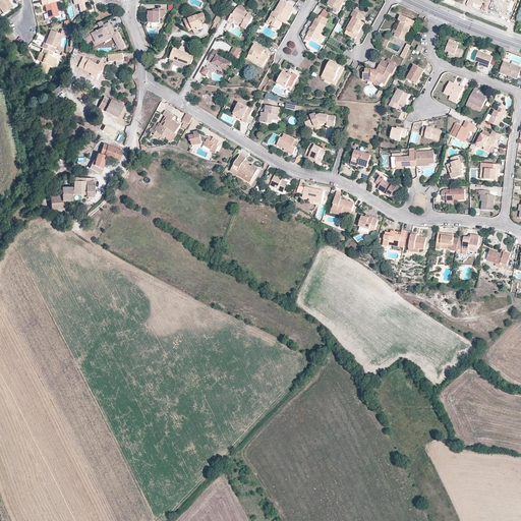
[(12,7),(6,0),(0,0),(0,14),(0,15),(12,7)]
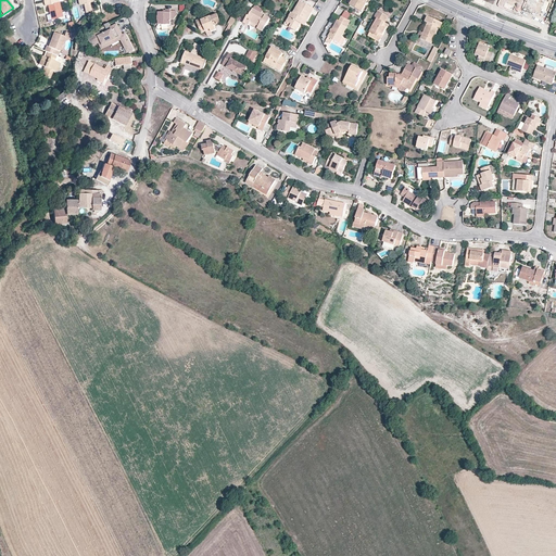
[(63,17),(59,0),(46,0),(43,1),(45,5),(48,5),(51,20),(63,17)]
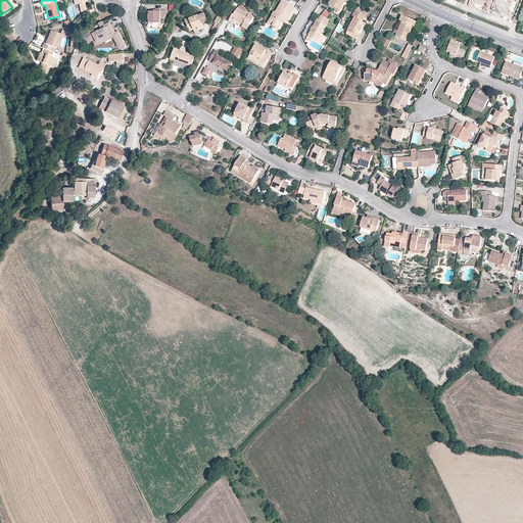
[(87,2),(87,0),(74,0),(75,5),(79,4),(81,12),(87,11),(85,2),(87,2)]
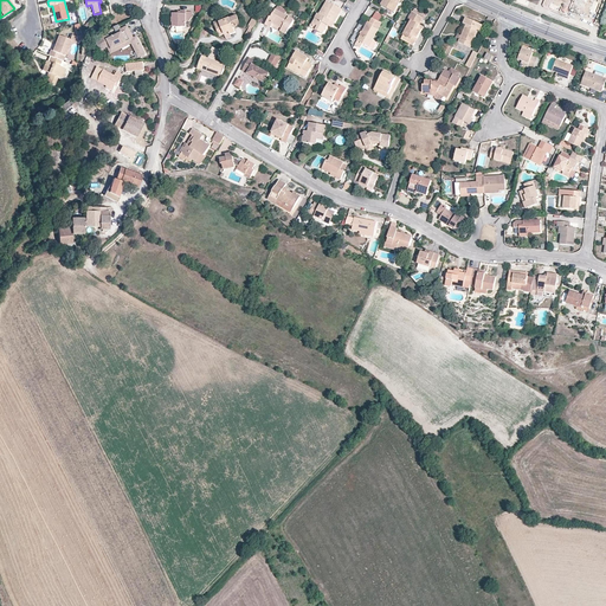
[(397,1),(398,0),(384,0),(381,5),(394,13),(400,4),(397,1)]
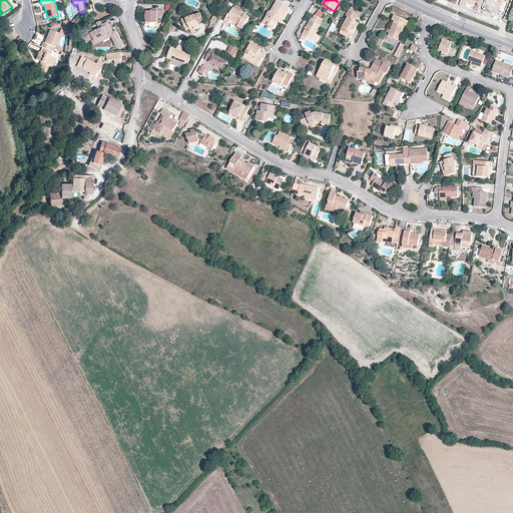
[(281,19),(285,12),(287,13),(290,8),(277,1),(271,12),(270,12),(265,20),(270,22),(268,25),(274,29),(278,22),(280,18),(281,19)]
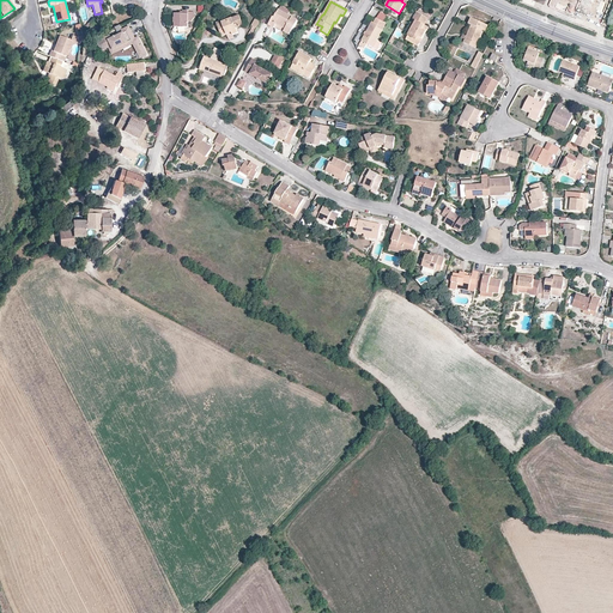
[(298,20),(289,14),(279,10),(274,18),(275,19),(274,22),(272,19),(268,25),(274,29),(275,26),(277,24),(286,30),(284,32),(290,36),(298,20)]
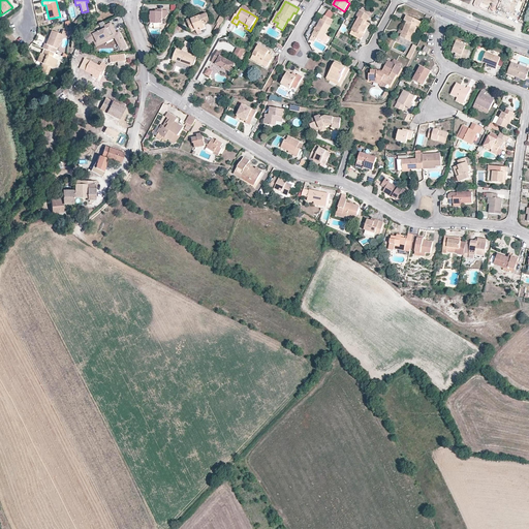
[(165,19),(168,14),(168,10),(162,10),(162,9),(158,9),(158,10),(158,12),(156,12),(151,12),(151,16),(151,20),(151,24),(162,24),(162,19),(165,19)]
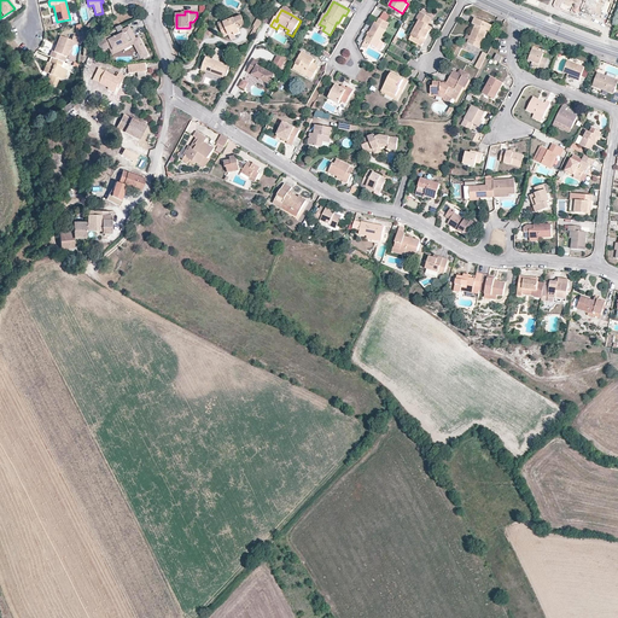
[(386,23),(390,16),(384,12),(380,19),(386,23)]
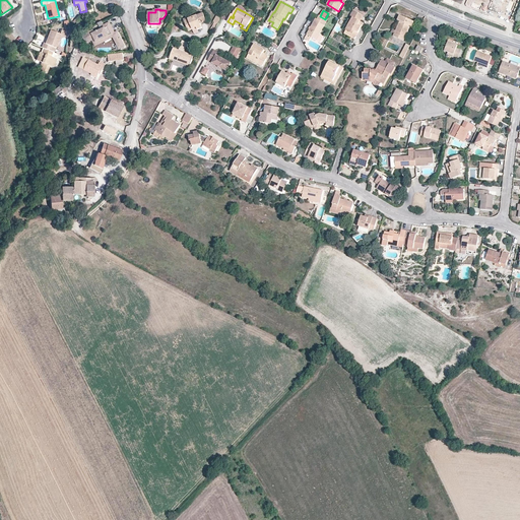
[(354,39),(364,23),(361,21),(361,20),(363,21),(364,17),(363,17),(364,16),(353,10),(350,16),(352,17),(344,34),(354,39)]
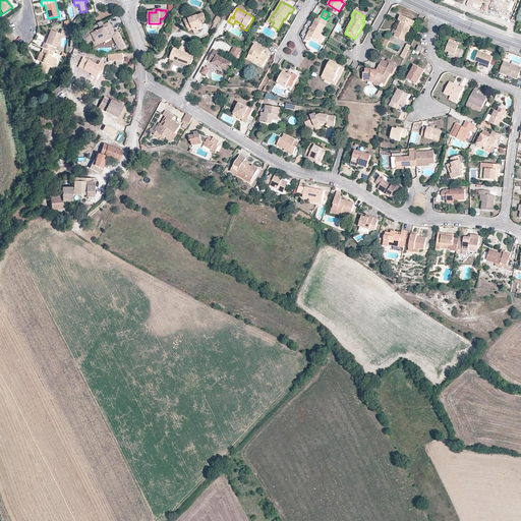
[(285,23),(291,13),(289,12),(285,19),(284,18),(282,22),(285,23)]
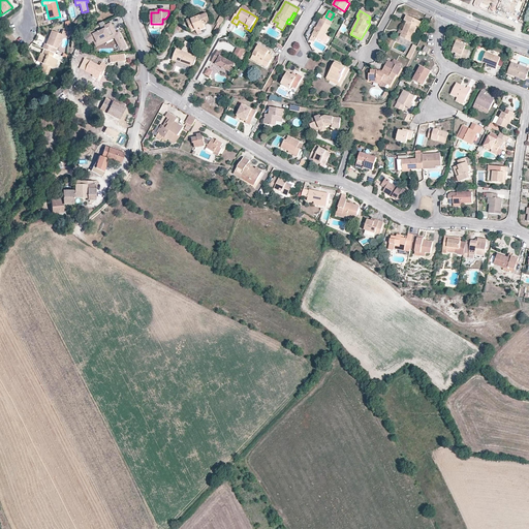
[(204,24),(210,22),(207,13),(203,16),(188,22),(192,32),(196,30),(197,34),(201,32),(200,31),(206,29),(204,24)]
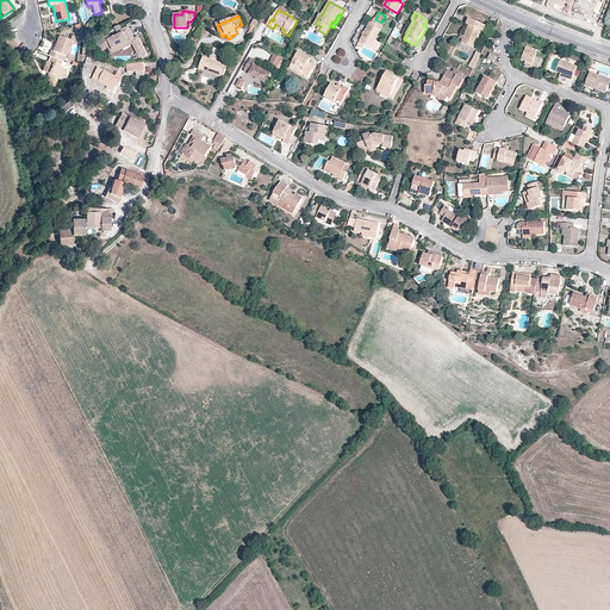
[(89,27),(98,24),(93,18),(89,22),(91,24),(88,26),(89,27)]
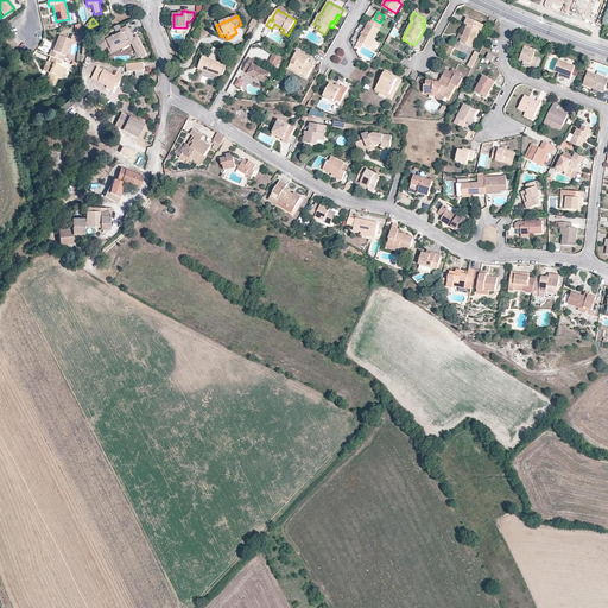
[(485,26),(468,18),(466,24),(468,25),(480,31),(482,32),(485,26)]
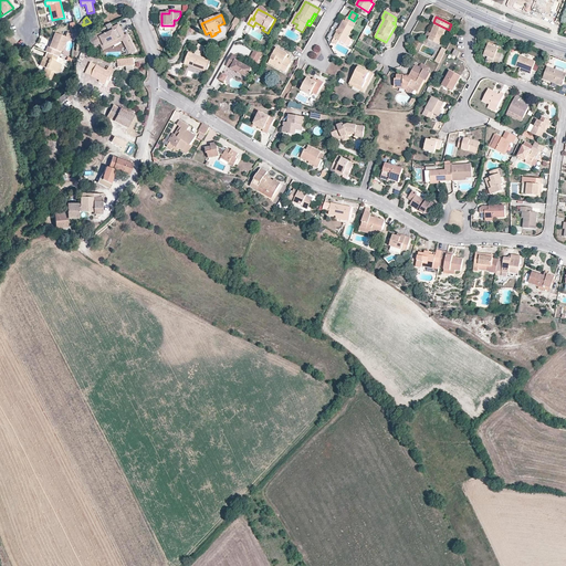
[(233,34),(241,20),(236,18),(232,24),(233,24),(230,32),(233,34)]
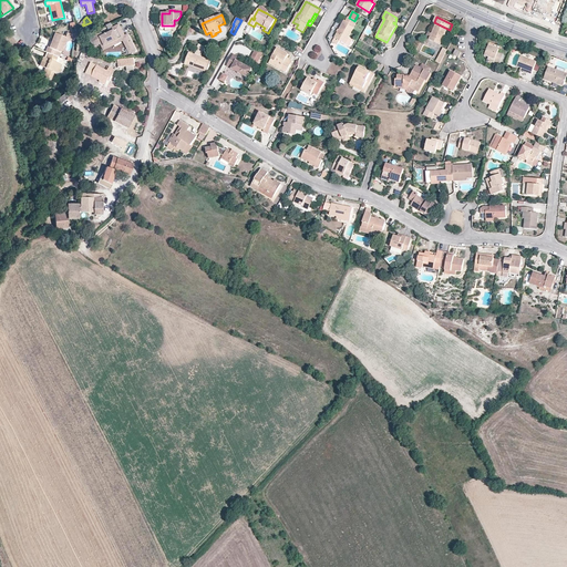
[(349,38),(357,22),(354,21),(349,18),(347,21),(344,20),(339,30),(338,32),(332,42),(337,44),(340,41),(349,45),(352,40),(349,38)]
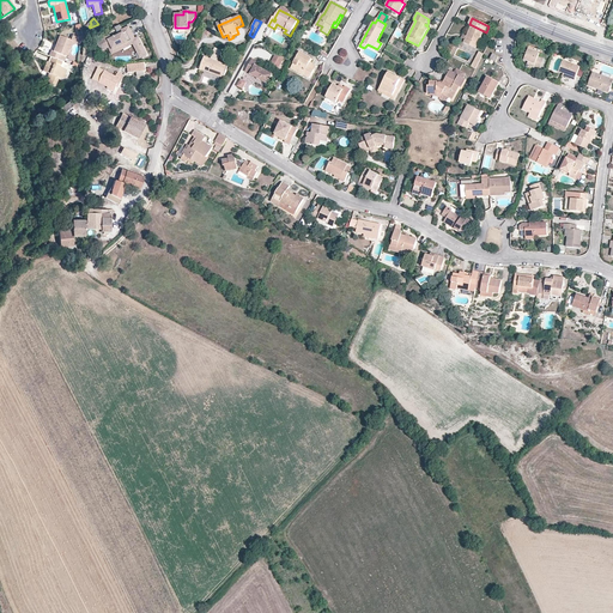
[(140,42),(138,37),(135,40),(133,35),(129,37),(127,32),(125,34),(122,30),(120,25),(116,28),(120,36),(117,37),(116,36),(114,37),(115,38),(113,40),(110,36),(98,42),(102,50),(109,48),(113,46),(114,49),(128,42),(129,44),(133,43),(134,44),(134,46),(140,42)]
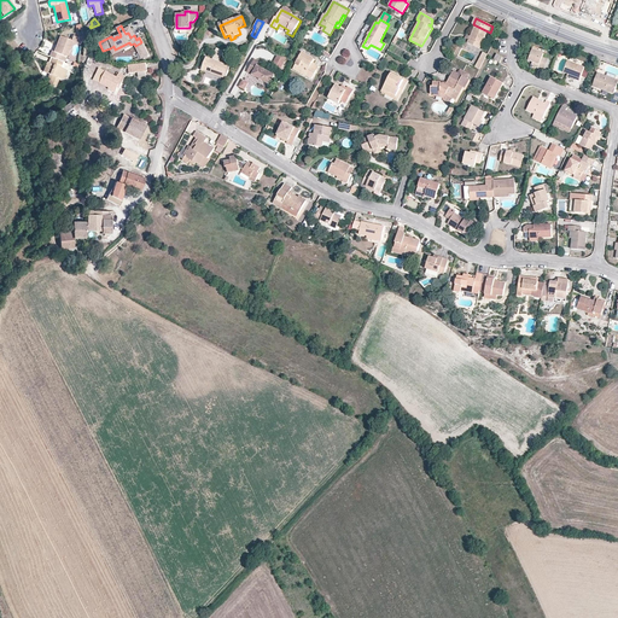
[(479,48),(488,31),(476,25),(471,36),(468,40),(467,44),(479,48)]
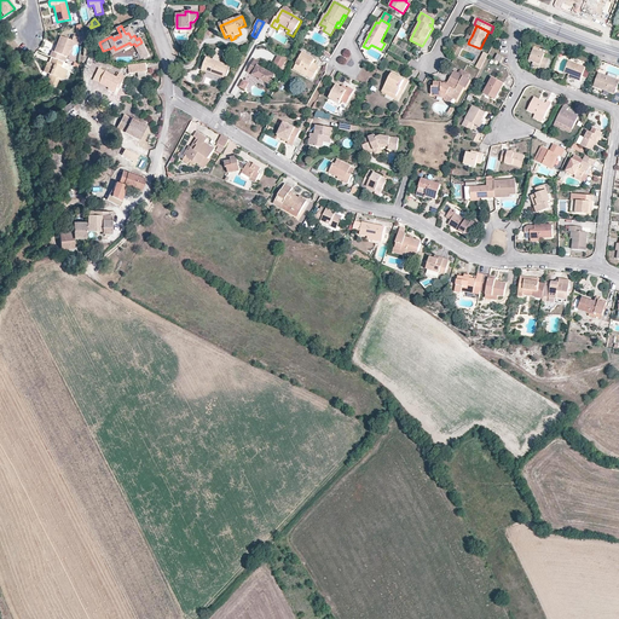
[(64,63),(73,41),(81,45),(82,42),(80,41),(80,39),(73,36),(71,39),(70,39),(70,40),(61,36),(56,46),(58,46),(56,52),(55,52),(52,51),(50,57),(52,58),(64,63)]
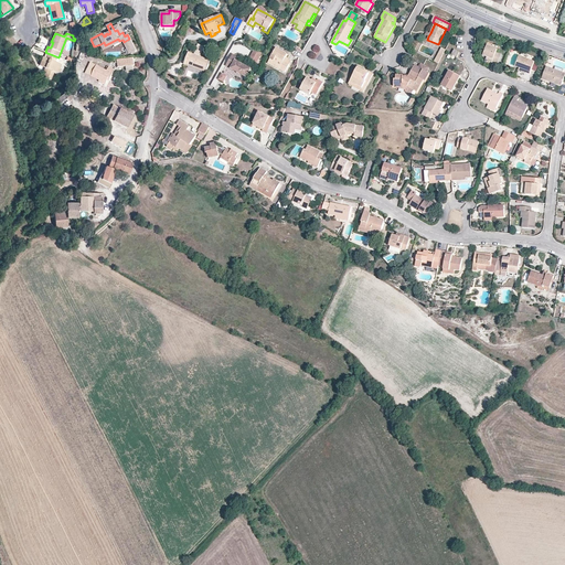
[(104,51),(124,41),(123,40),(119,41),(118,39),(105,45),(104,42),(100,44),(104,51)]
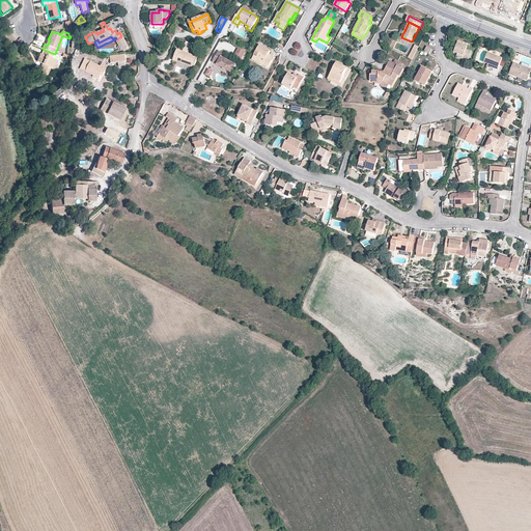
[(128,49),(124,42),(119,45),(121,50),(123,49),(123,51),(128,49)]
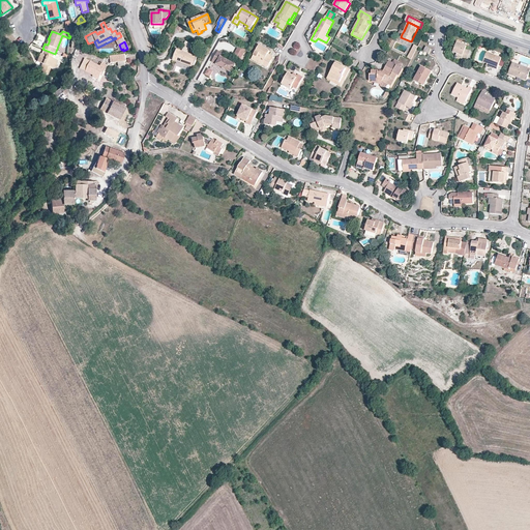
[(198,57),(187,53),(192,43),(186,41),(182,52),(177,50),(173,59),(195,66),(198,57)]
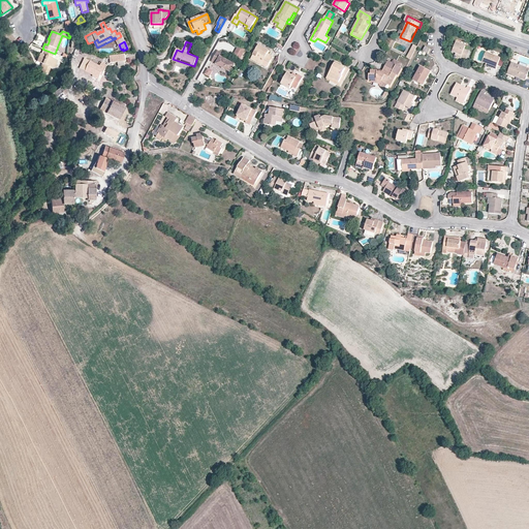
[(471,52),(465,50),(466,47),(456,42),(453,52),(456,53),(458,54),(457,56),(466,60),(467,58),(468,58),(471,52)]
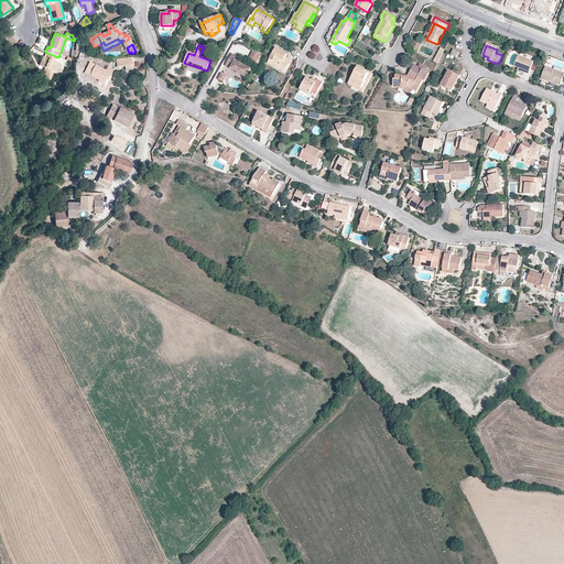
[(284,61),(285,58),(288,54),(277,49),(270,61),(281,66),(279,69),(284,72),(290,64),(284,61)]
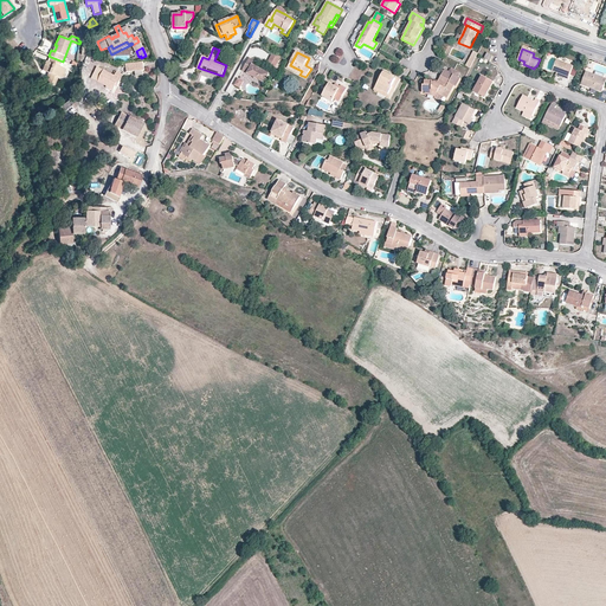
[(279,70),(285,59),(274,53),(268,64),(279,70)]
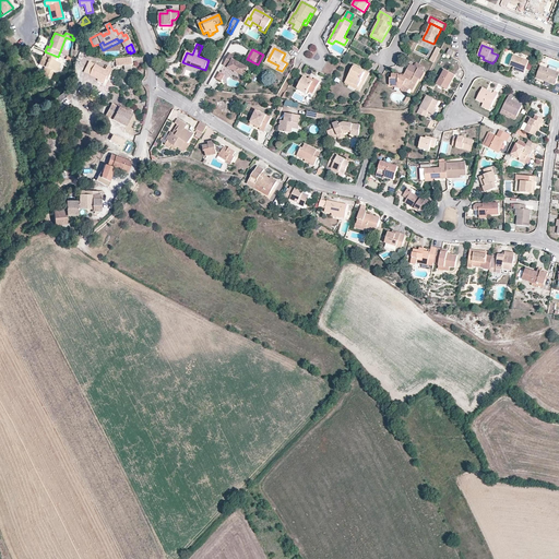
[(59,68),(60,63),(62,58),(58,57),(47,52),(45,57),(43,57),(39,64),(44,67),(47,68),(45,74),(44,76),(50,79),(54,71),(57,72),(57,71),(59,72),(60,68),(59,68)]
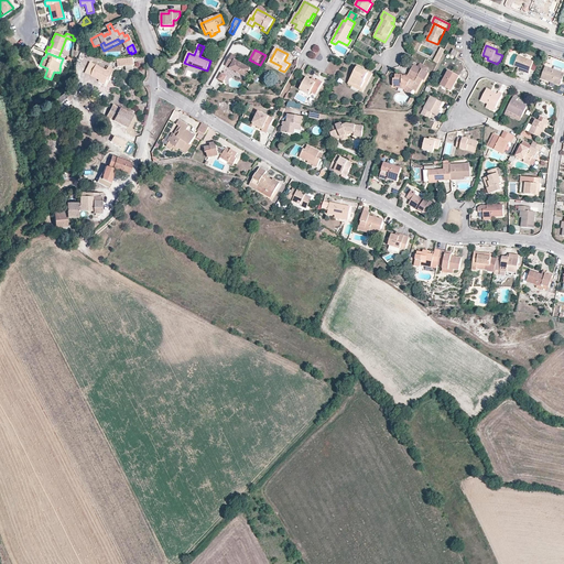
[(251,69),(238,62),(240,58),(232,54),(228,63),(232,65),(231,68),(247,77),(251,69)]
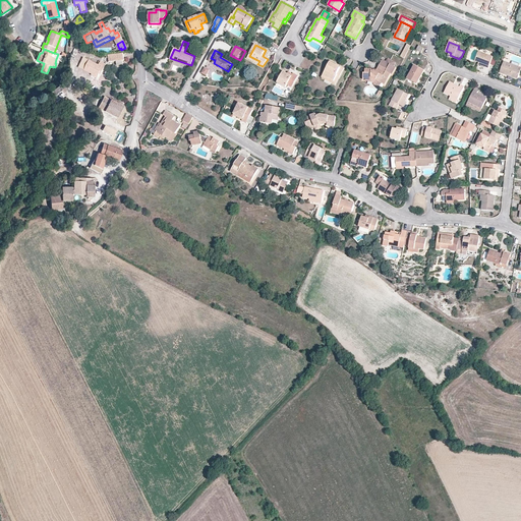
[(494,57),(479,52),(475,61),(479,62),(480,63),(479,65),(488,68),(494,57)]
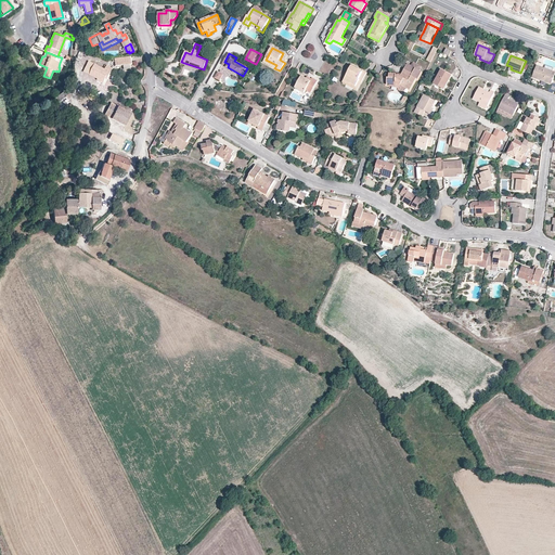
[(132,64),(131,57),(114,59),(114,62),(116,62),(116,66),(124,65),(125,69),(131,68),(130,64),(132,64)]
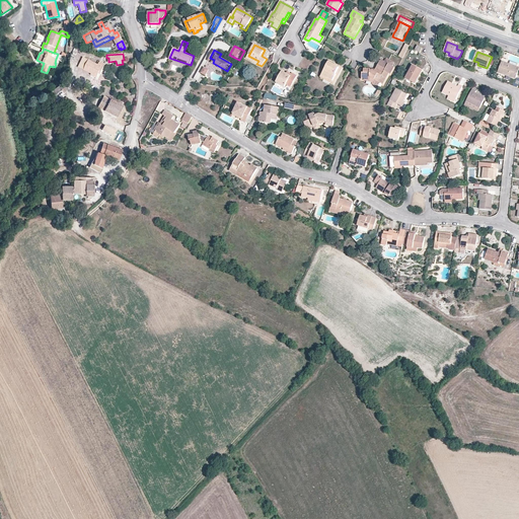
[(101,72),(105,64),(98,61),(96,64),(83,58),(79,67),(91,74),(97,76),(99,74),(100,71),(101,72)]
